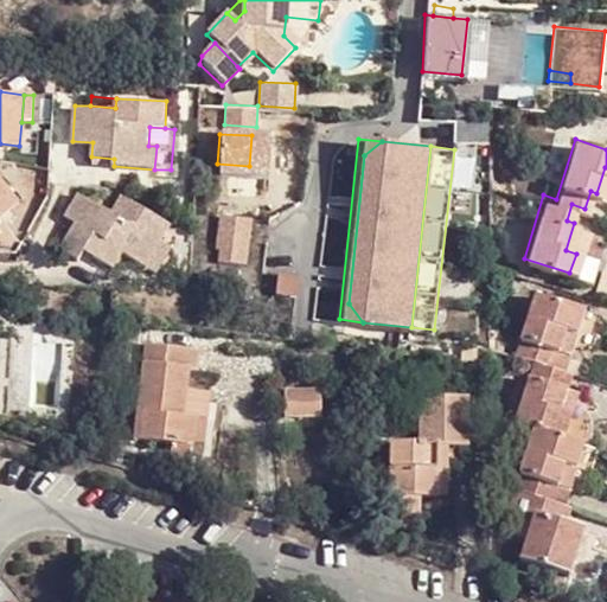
[(114,159),(91,157),(91,165),(114,166),(114,159)]
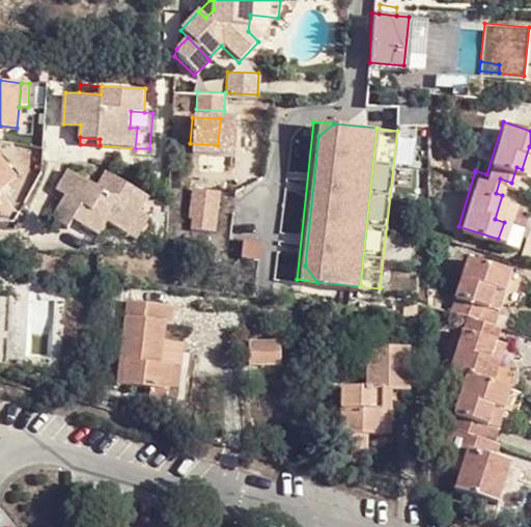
[(530,146),(529,146),(522,169),(530,171),(530,146)]
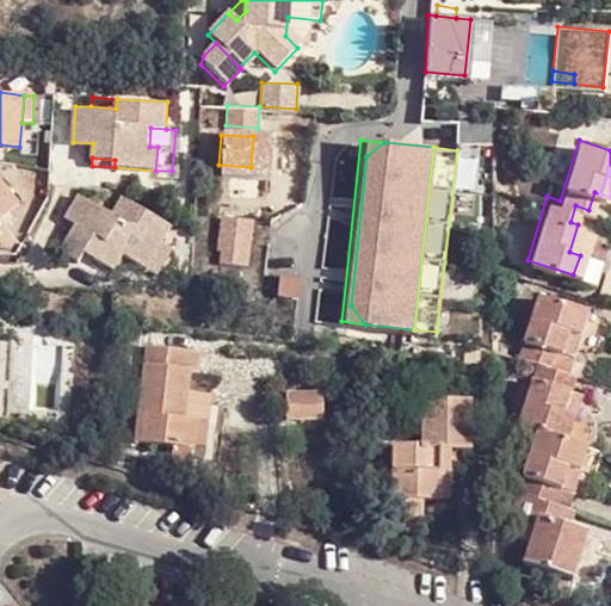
[(0,221),(1,220),(18,203),(0,185),(0,221)]
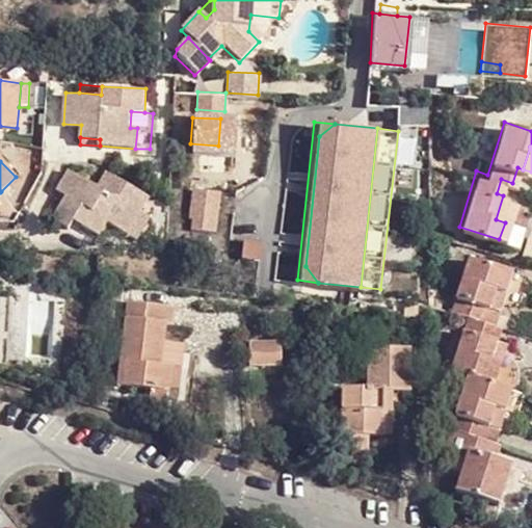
[(123,233),(137,211),(145,196),(104,169),(94,185),(68,168),(55,188),(63,194),(50,216),(64,226),(68,218),(74,211),(84,217),(79,226),(94,235),(104,220),(123,233)]
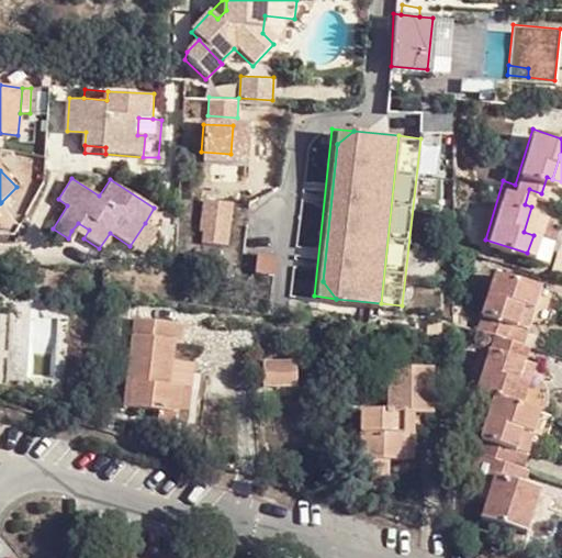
[(17,187),(1,202),(9,209),(23,192),(17,187)]
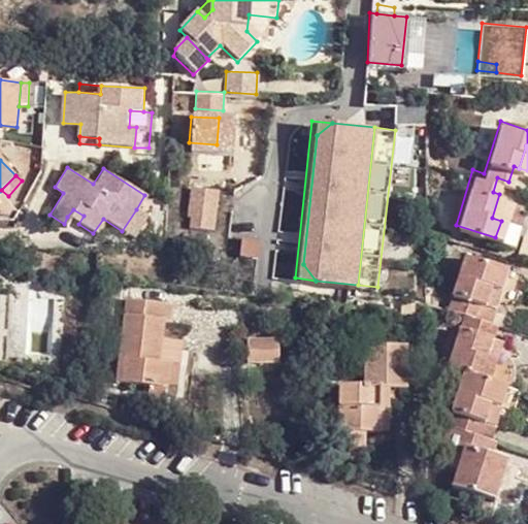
[(220,189),(192,186),(188,226),(216,229),(220,189)]
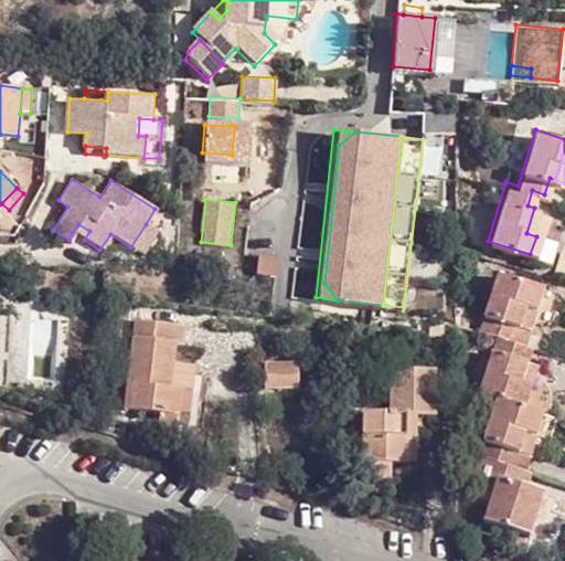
[(544,211),(534,208),(526,233),(536,236),(544,211)]
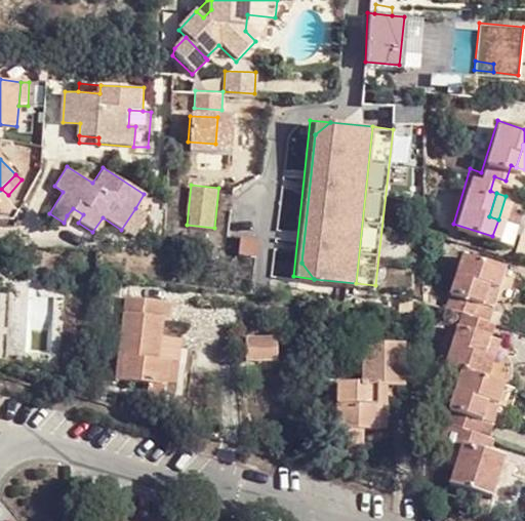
[(67,215),(78,223),(83,214),(73,208),(67,215)]
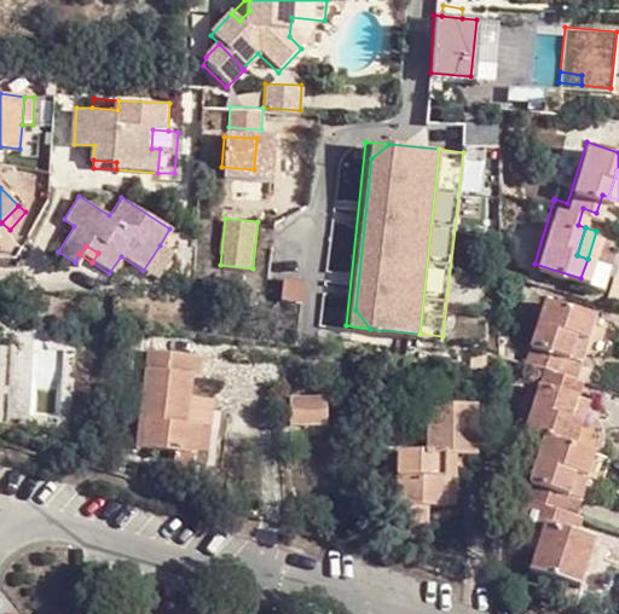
[(172,253),(160,245),(143,271),(155,279),(172,253)]
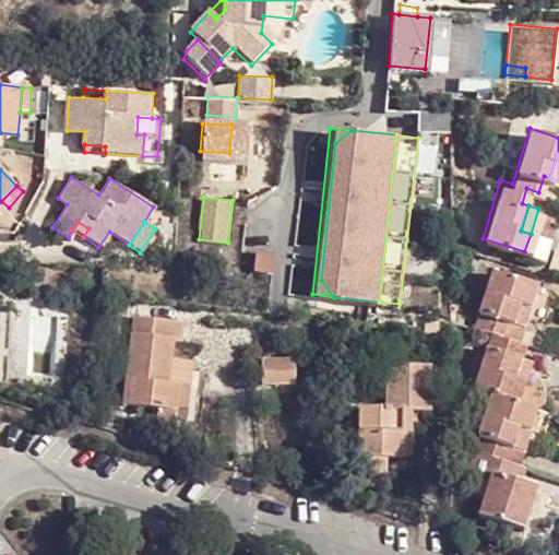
[(524,294),(535,298),(540,281),(492,264),(473,322),(492,329),(475,386),(491,392),(473,448),(496,453),(489,474),(479,510),(526,526),(538,488),(522,482),(526,465),(518,462),(503,458),(509,438),(514,439),(522,418),(532,421),(535,406),(518,400),(523,386),(514,382),(521,362),(528,340),(521,338),(526,320),(516,316),(524,294)]
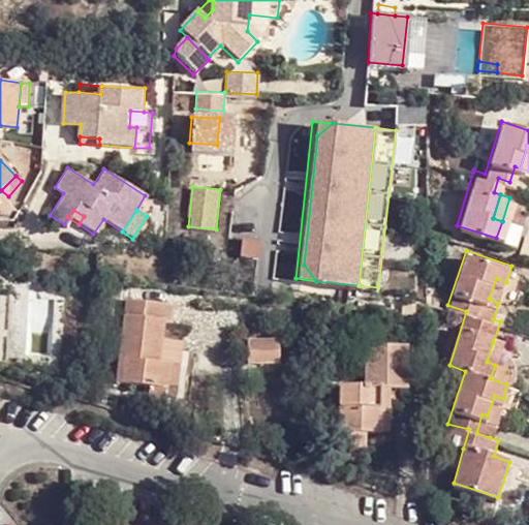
[(498,303),(506,282),(496,278),(489,299),(498,303)]
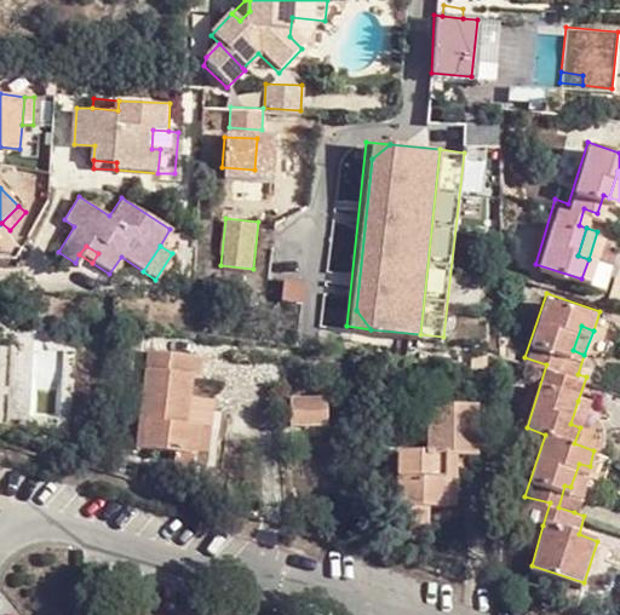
[(153,351),(143,420),(155,421),(150,448),(197,454),(201,430),(187,427),(190,398),(193,377),(202,379),(205,357),(153,351)]
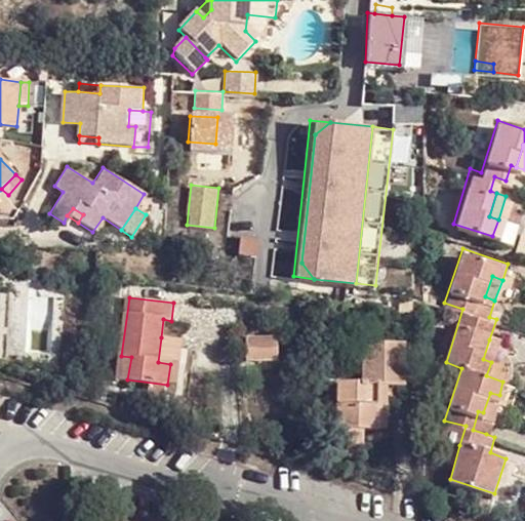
[(276,335),(244,336),(244,356),(276,356),(276,335)]
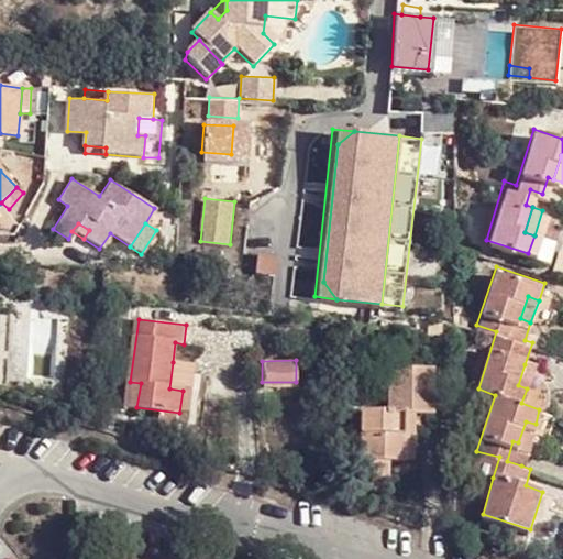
[(169,388),(183,391),(186,364),(173,362),(169,388)]
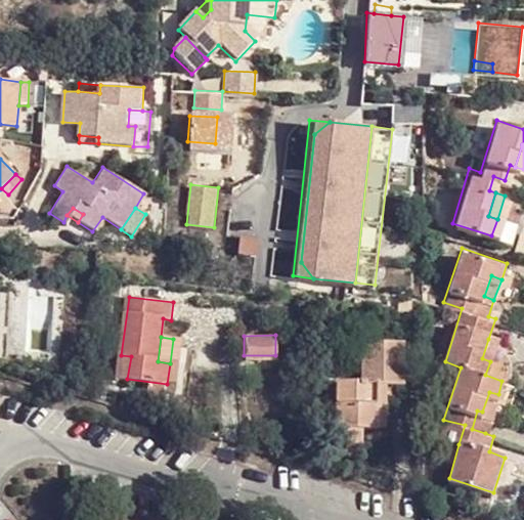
[(363,376),(339,377),(339,438),(366,439),(366,423),(390,423),(391,381),(409,381),(408,338),(364,338),(363,376)]
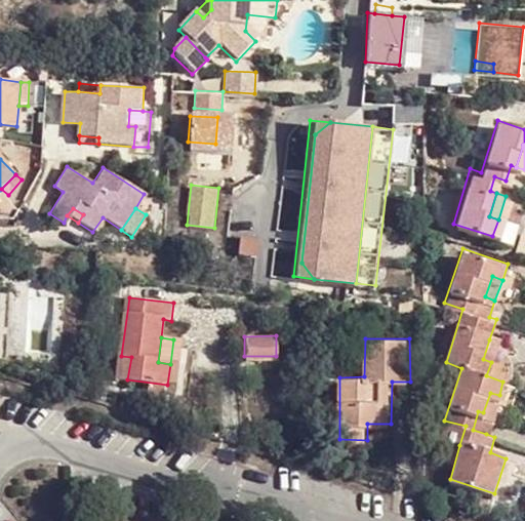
[(497,342),(489,339),(483,359),(491,362),(497,342)]
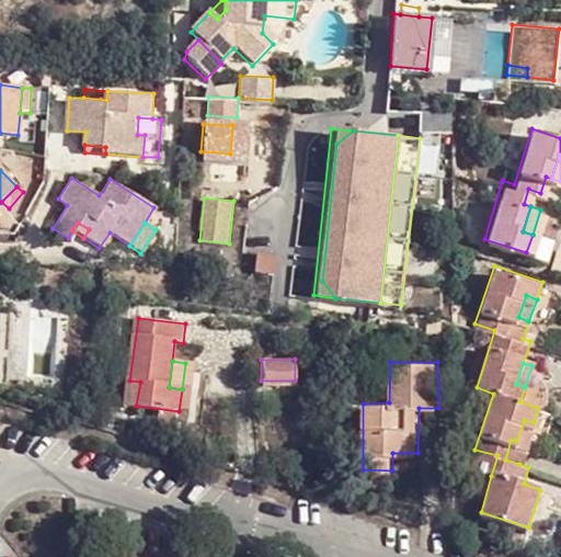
[(140,382),(129,381),(126,405),(136,406),(140,382)]
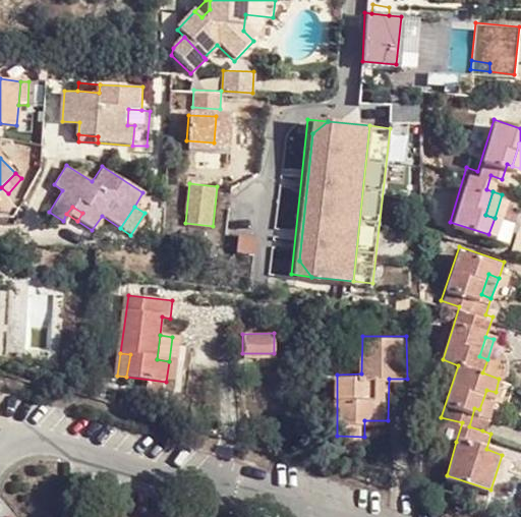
[(482,431),(496,392),(486,390),(479,409),(474,408),(469,426),(482,431)]
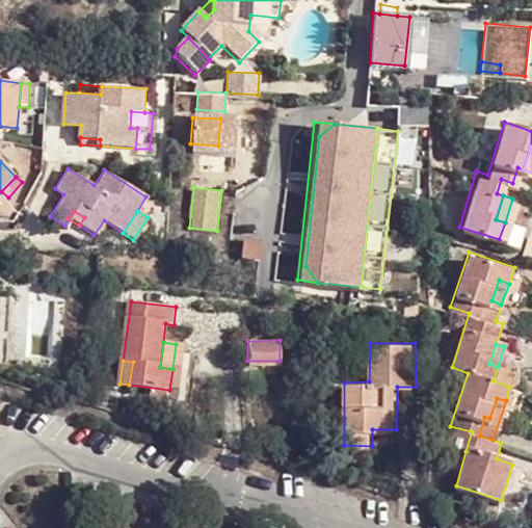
[(472,431),(450,426),(445,444),(466,451),(472,431)]
